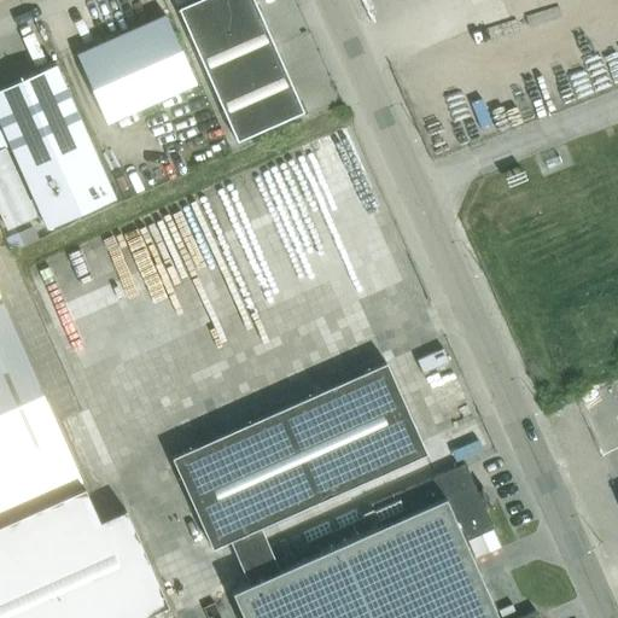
[(196,0),(178,9),(237,141),(302,112),(252,0),(196,0)]
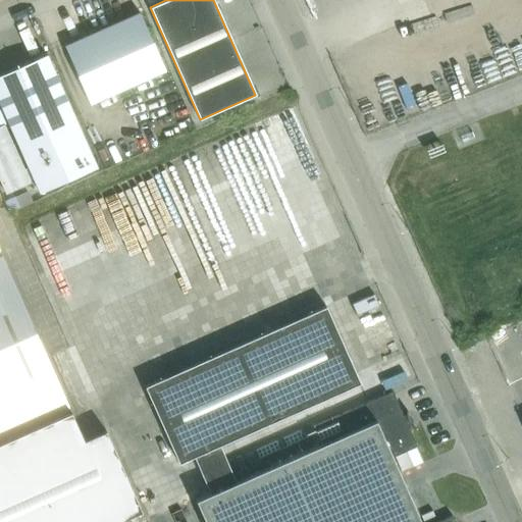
[(140,12),(64,46),(90,103),(165,69),(140,12)]
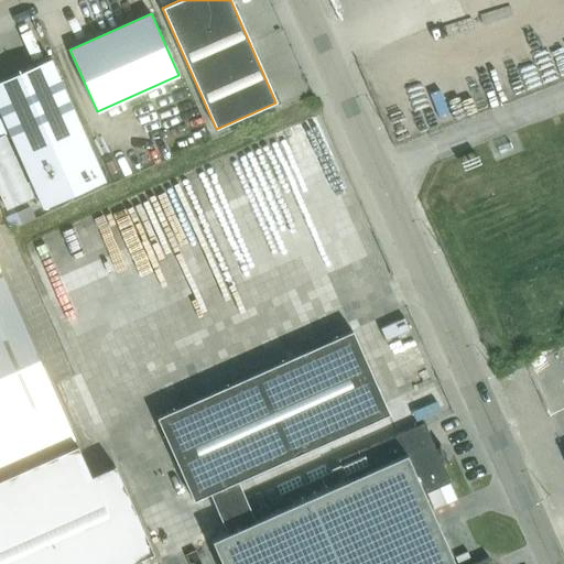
[(50,58),(0,79),(0,111),(42,208),(104,181),(50,58)]
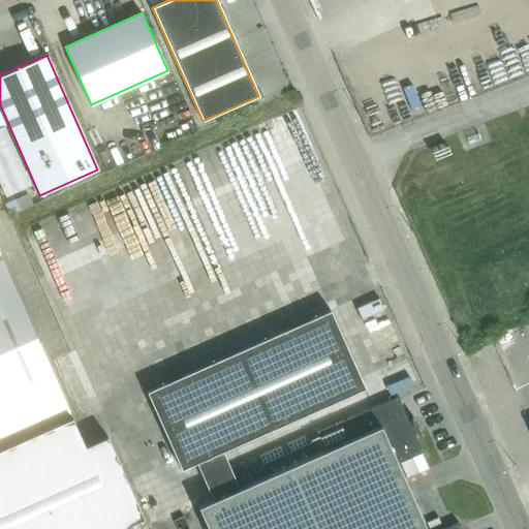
[(29,183),(34,181),(29,169),(24,172),(4,127),(0,128),(0,183),(6,196),(16,192),(30,185),(29,183)]
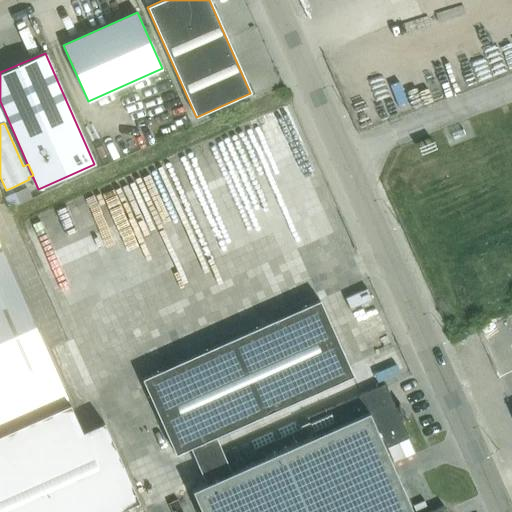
[(27,188),(15,193),(19,203),(32,198),(27,188)]
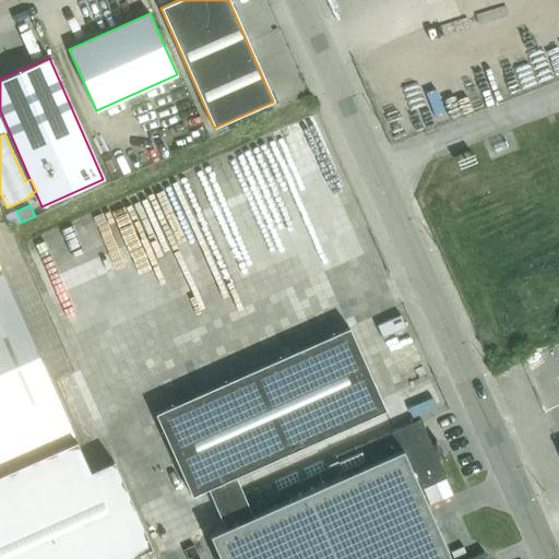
[(0,270),(0,558),(126,558),(151,548),(113,461),(90,473),(0,270)]
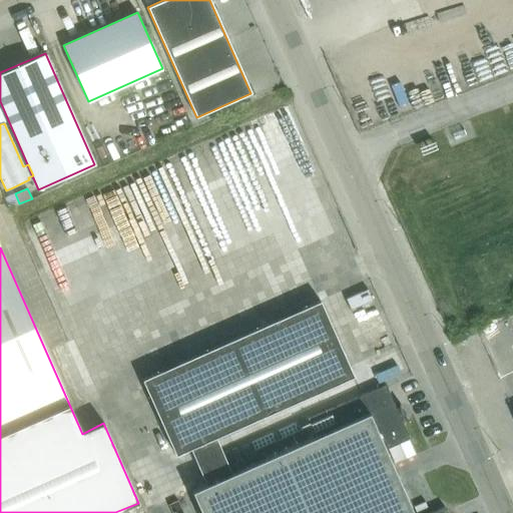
[(175,455),(189,449),(215,437),(354,377),(320,301),(141,380),(175,455)]
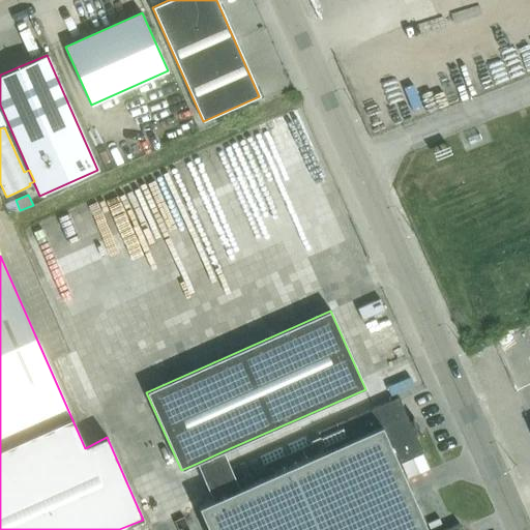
[(239,489),(223,451),(196,464),(212,501),(199,507),(208,529),(461,529),(459,523),(442,529),(427,529),(398,464),(422,452),(415,434),(417,433),(419,435),(420,436),(421,435),(419,433),(417,431),(416,429),(414,427),(414,424),(413,421),(413,419),(413,416),(412,416),(412,418),(412,420),(409,421),(399,396),(319,432),(326,450),(239,489)]
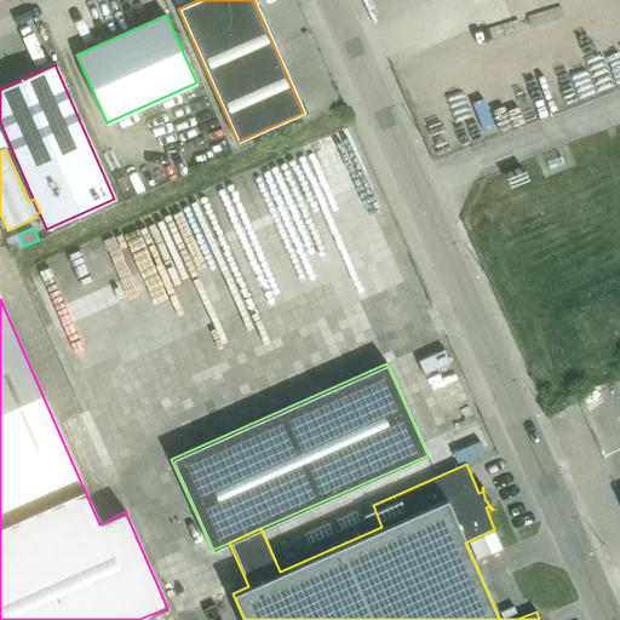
[(501,550),(493,532),(469,543),(476,560),(501,550)]
